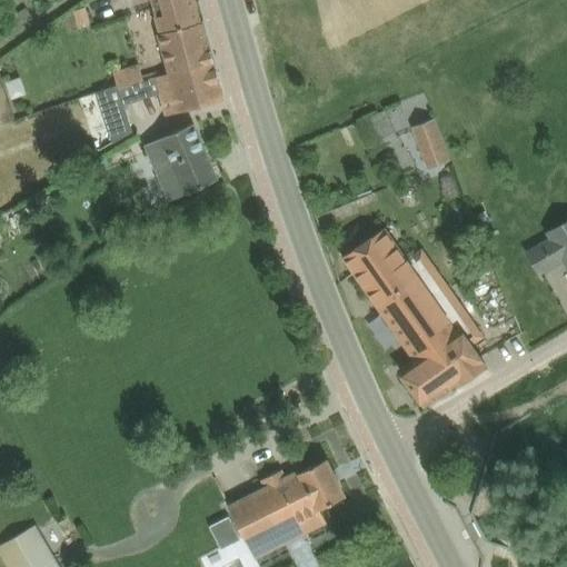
[(157,36),(168,75),(214,61),(202,22),(200,23),(194,0),(149,0),(159,36),(157,36)]
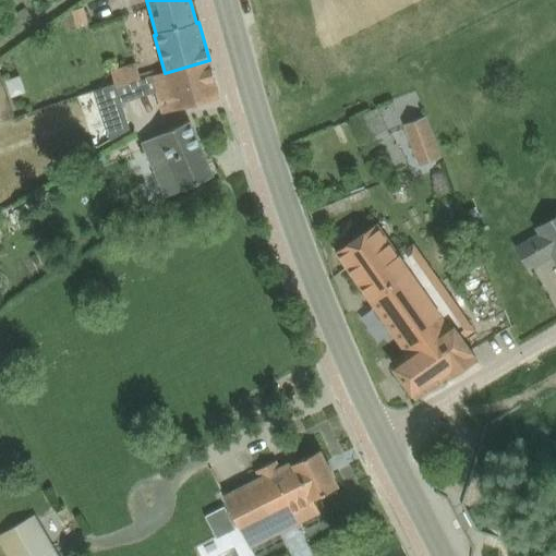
[(74,27),(87,24),(83,9),(70,12),(74,27)]
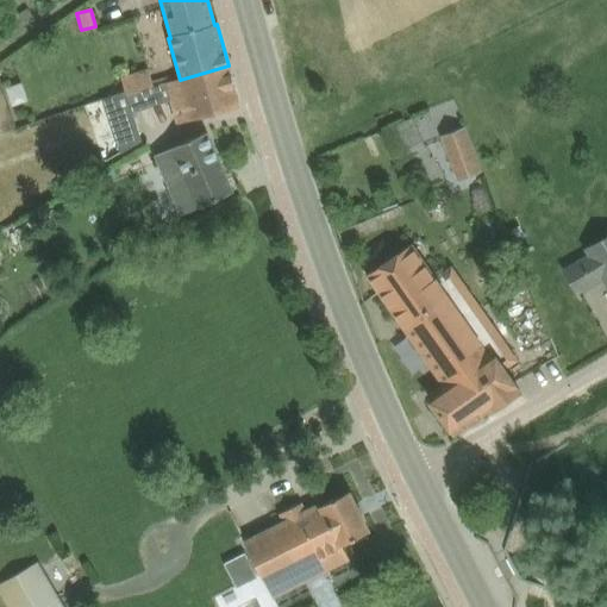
[(175,124),(241,107),(229,66),(180,80),(152,88),(126,97),(131,113),(169,100),(175,124)]
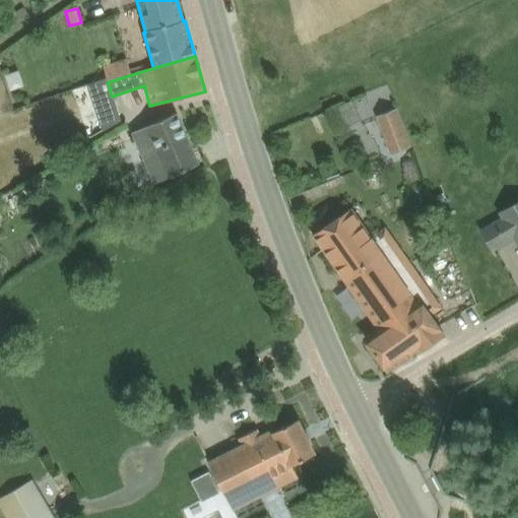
[(130,75),(128,69),(125,61),(103,68),(108,82),(130,75)]
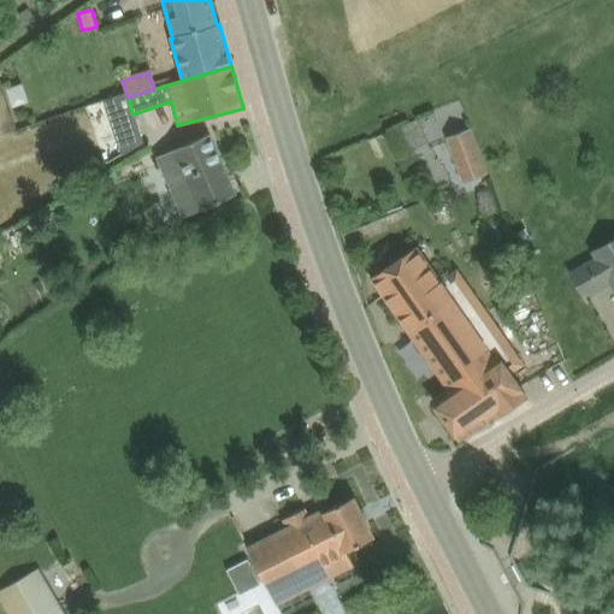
[(484,175),(467,131),(448,139),(464,182),(484,175)]
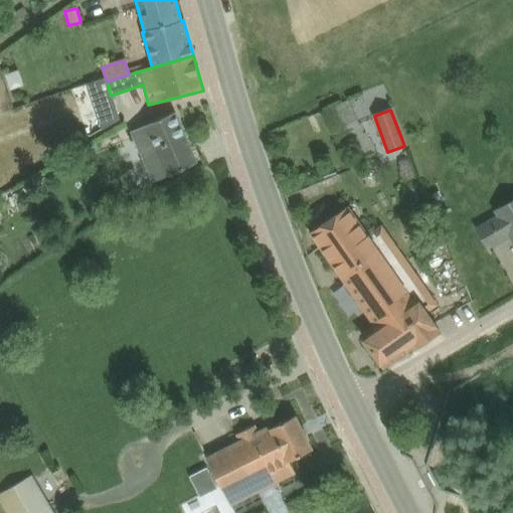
[(116,111),(96,117),(101,131),(120,120),(116,111)]
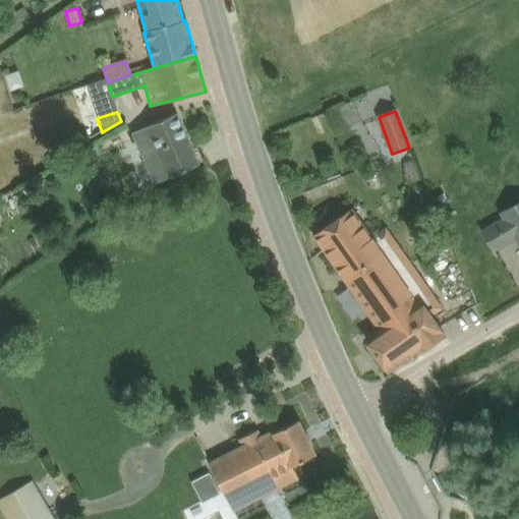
[(153,185),(181,172),(182,173),(186,171),(186,170),(198,165),(176,114),(131,133),(153,185)]
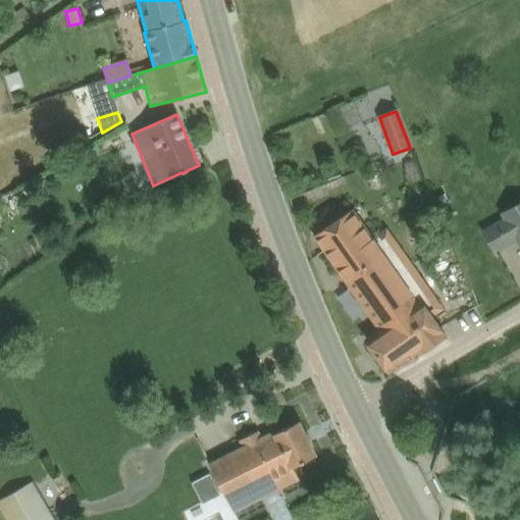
[(519,245),(519,206),(505,216),(508,220),(484,235),(495,253),(517,240),(519,245)]
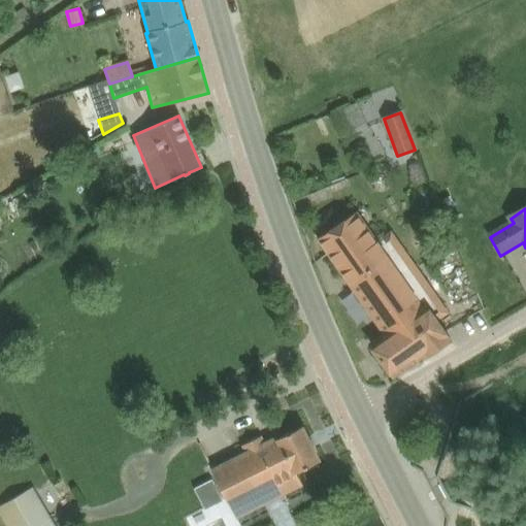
[(426,356),(450,339),(425,304),(421,307),(355,214),(318,240),(361,302),(385,334),(369,344),(392,376),(424,354),(426,356)]
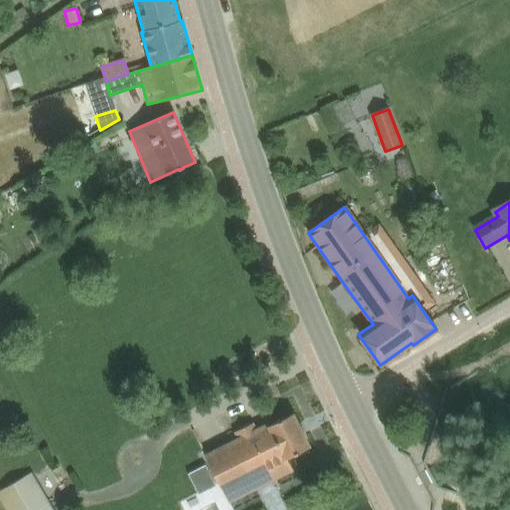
[(292,472),(285,459),(308,447),(292,414),(257,431),(253,422),(234,433),(238,440),(204,457),(227,504),(292,472)]
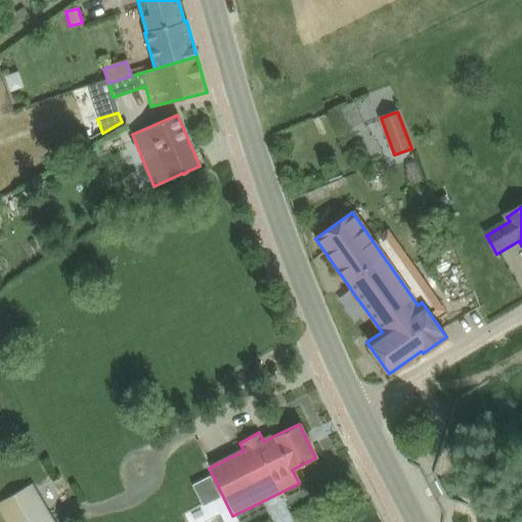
[(204,505),(221,496),(211,475),(193,483),(204,505)]
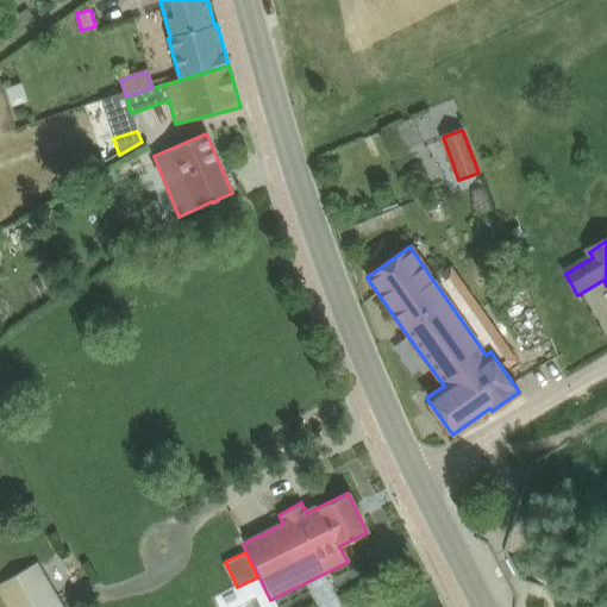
[(0,595),(6,606),(58,606),(35,565),(0,584),(0,595)]
